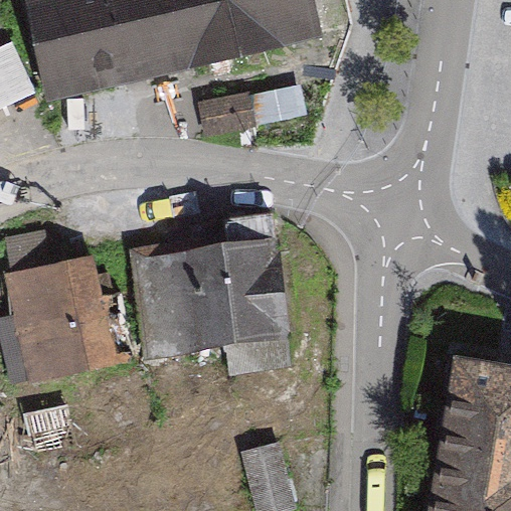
[(27,0),(44,94),(323,44),(315,0),(27,0)]
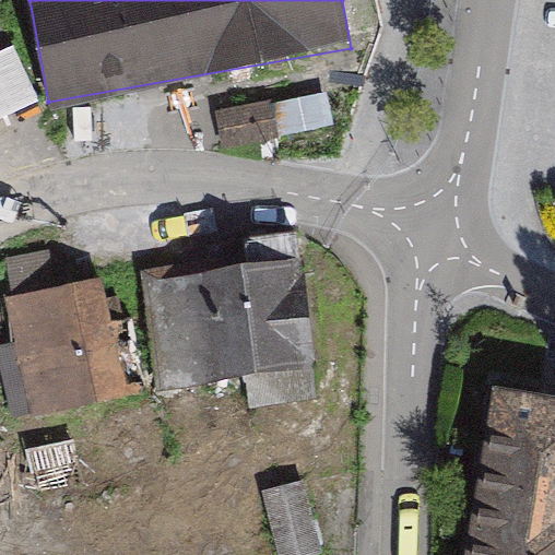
[(349,0),(352,32),(376,30),(373,0),(349,0)]
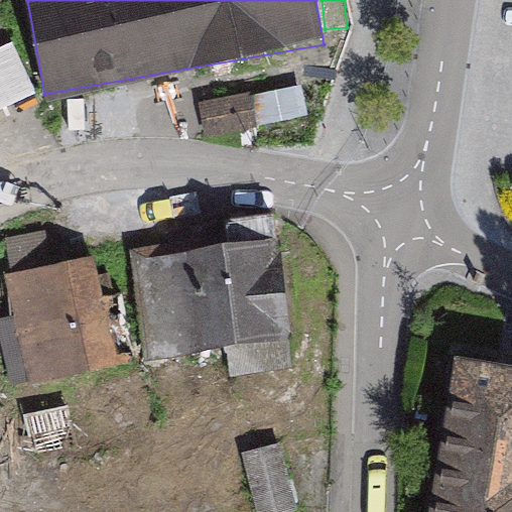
[(16,46),(0,52),(0,116),(37,102),(16,46)]
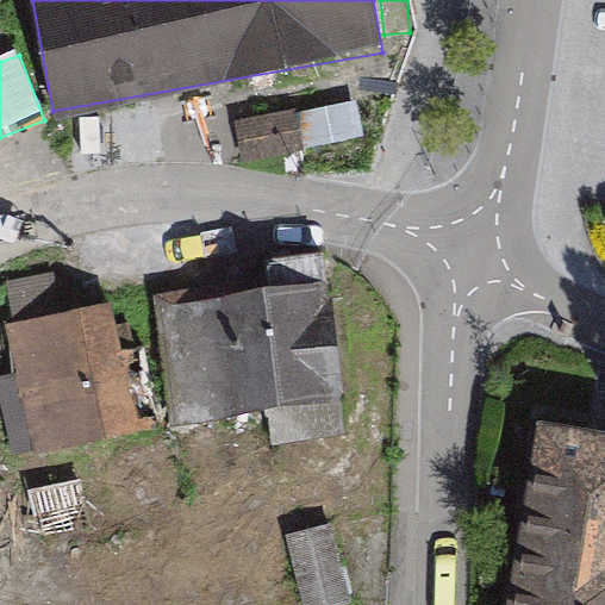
[(210,260),(219,403),(341,395),(332,251),(210,260)]
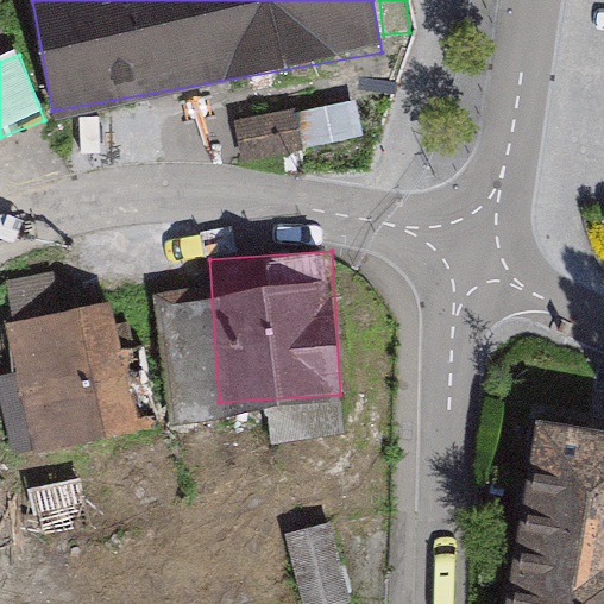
[(16,307),(20,448),(121,445),(117,303),(16,307)]
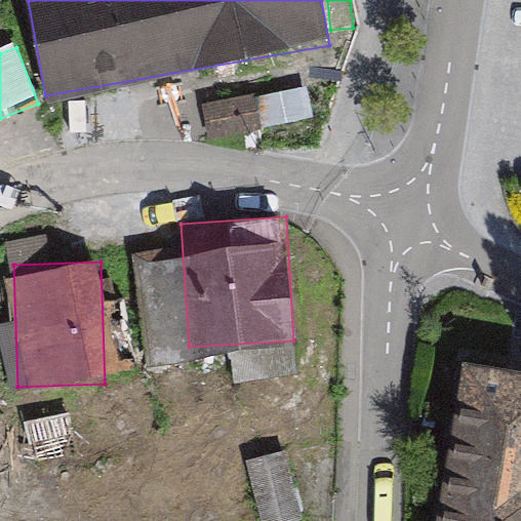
[(520,520),(520,373),(468,365),(442,520),(520,520)]
